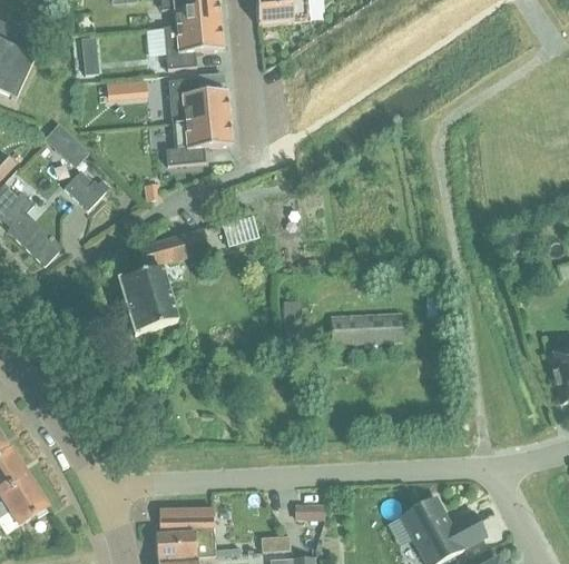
[(160,0),(162,9),(175,8),(176,25),(221,20),(218,0),(160,0)]
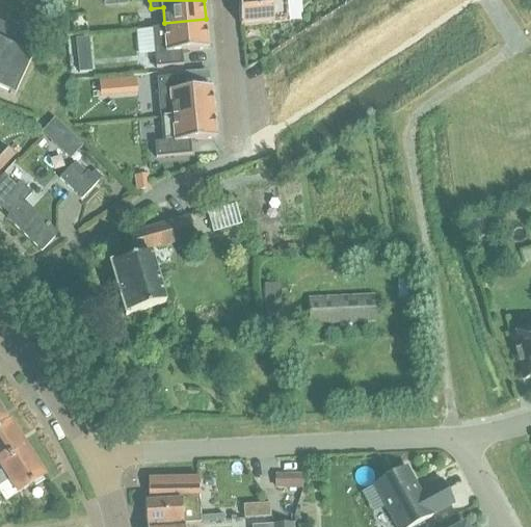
[(238,0),(240,22),(289,18),(287,0),(238,0)]
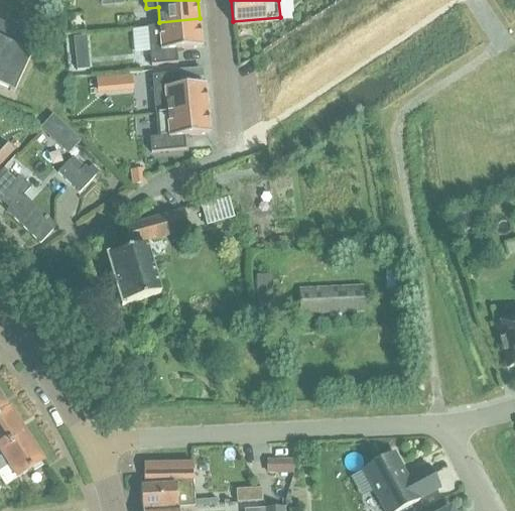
[(28,47),(35,33),(0,17),(0,83),(14,90),(32,49),(28,47)]
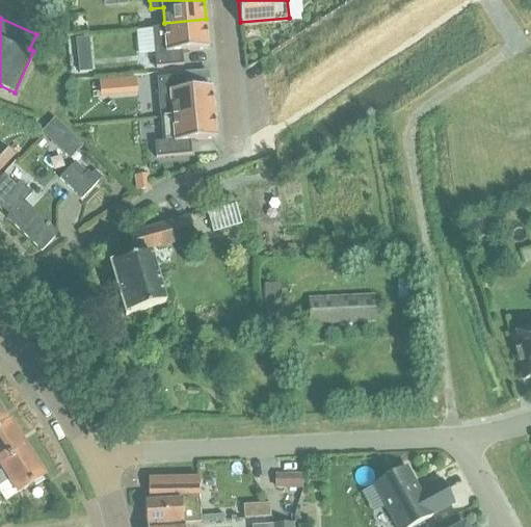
[(164,23),(153,24),(153,26),(154,41),(156,63),(184,61),(183,48),(208,45),(206,19),(164,23)]
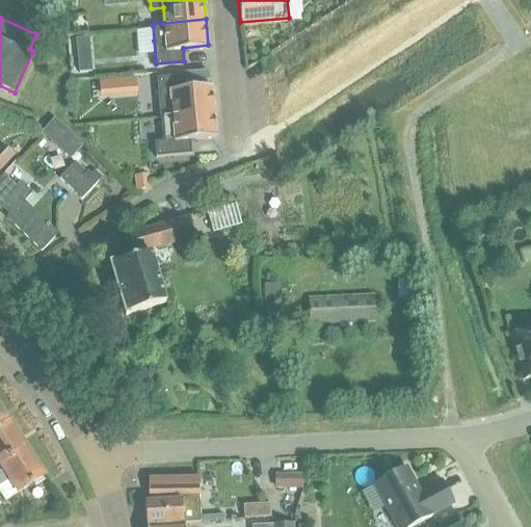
[(91,50),(77,52),(79,69),(93,68),(91,50)]
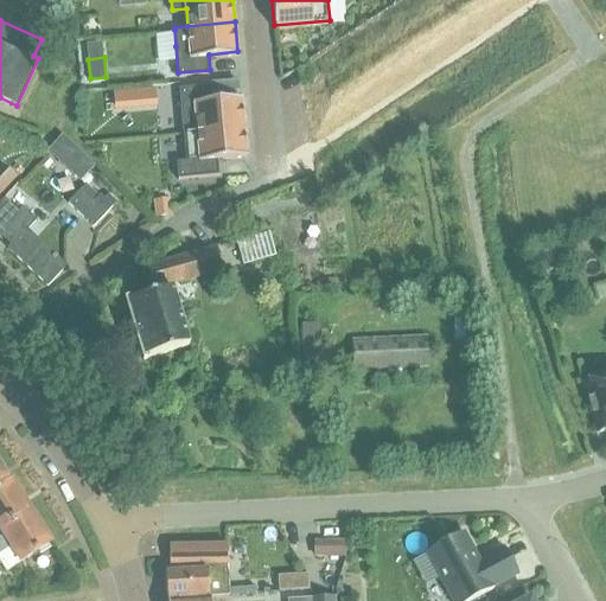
[(179,85),(184,130),(244,125),(242,96),(212,100),(211,82),(179,85)]
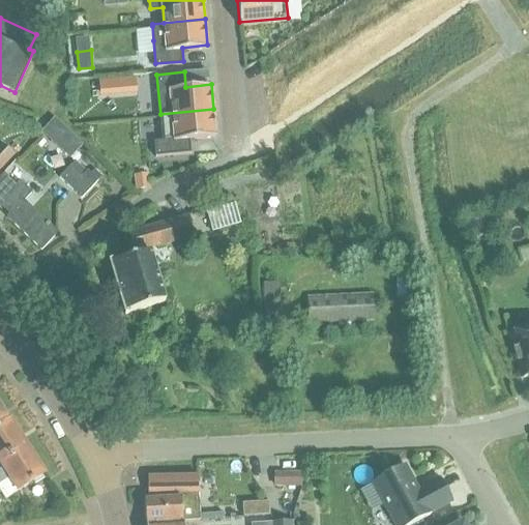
[(137,73),(119,75),(121,88),(138,87),(137,73)]
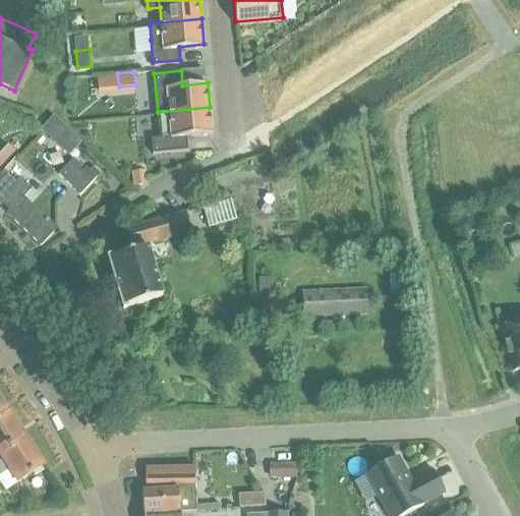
[(152,136),(153,151),(187,148),(186,134),(212,131),(210,107),(158,112),(160,135),(152,136)]
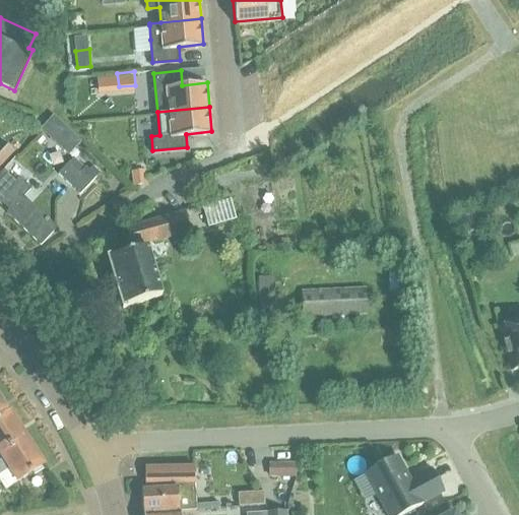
[(54,113),(41,127),(53,138),(66,124),(54,113)]
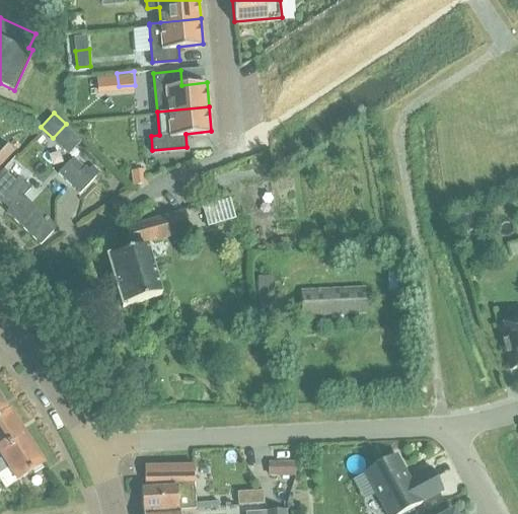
[(1,138),(0,138),(0,163),(14,149),(1,138)]
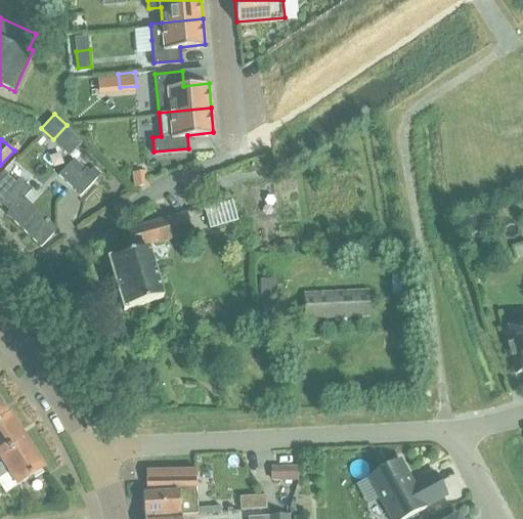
[(81,193),(97,176),(87,165),(80,172),(70,161),(58,172),(81,193)]
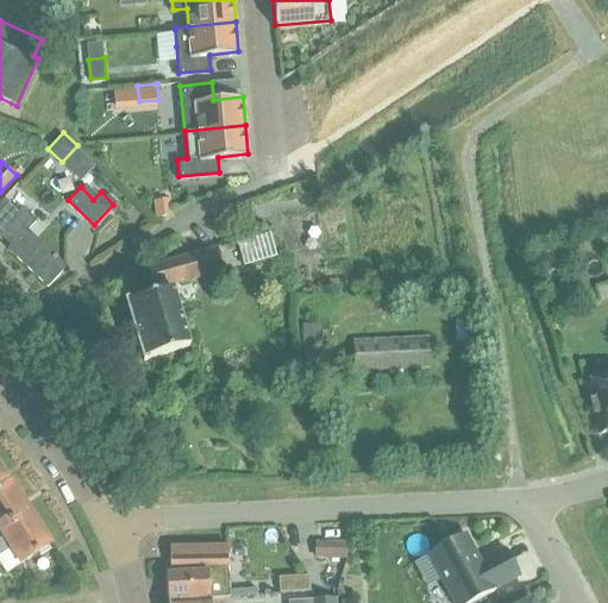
[(66,263),(43,243),(26,227),(36,217),(24,205),(18,211),(4,196),(0,199),(0,230),(2,227),(14,239),(7,245),(48,283),(66,263)]
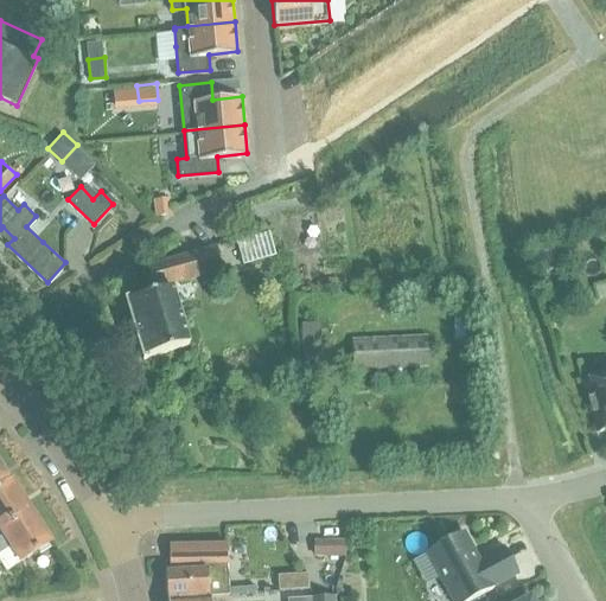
[(170,196),(154,196),(157,213),(171,211),(170,196)]
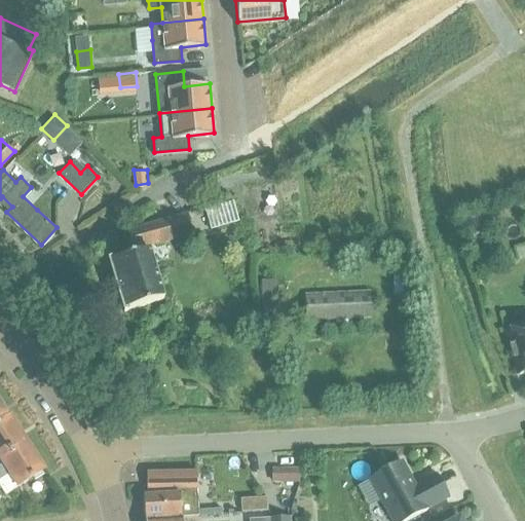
[(216,224),(246,214),(237,190),(208,200),(216,224)]
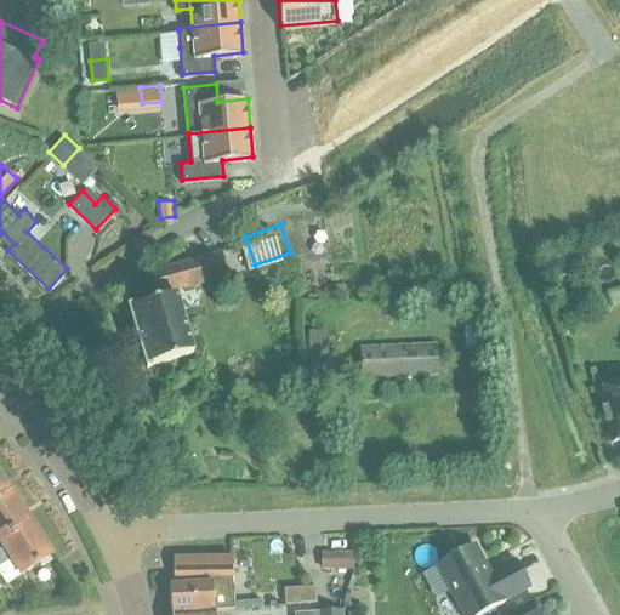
[(172,289),(228,272),(222,249),(149,269),(157,294),(159,292),(160,297),(130,306),(146,364),(192,351),(176,292),(175,292),(172,289)]
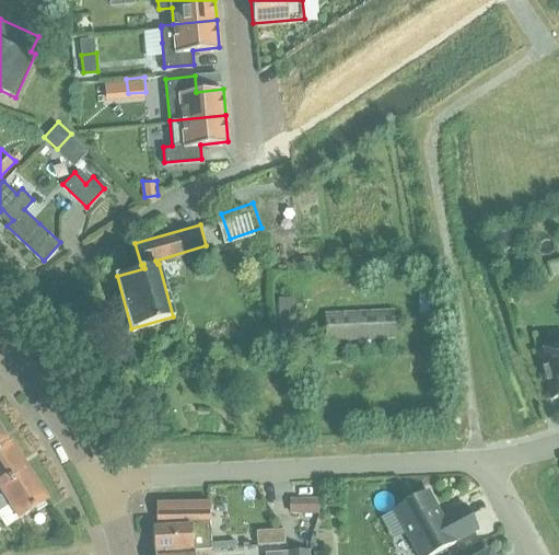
[(328,337),(395,334),(394,307),(327,310),(328,337)]
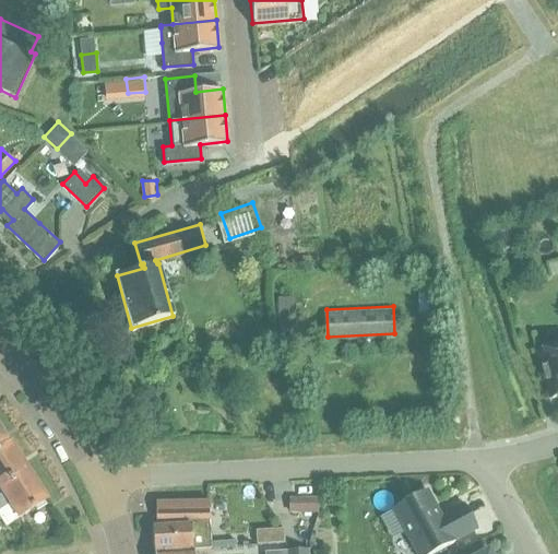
[(557,342),(539,349),(554,395),(557,393),(557,342)]
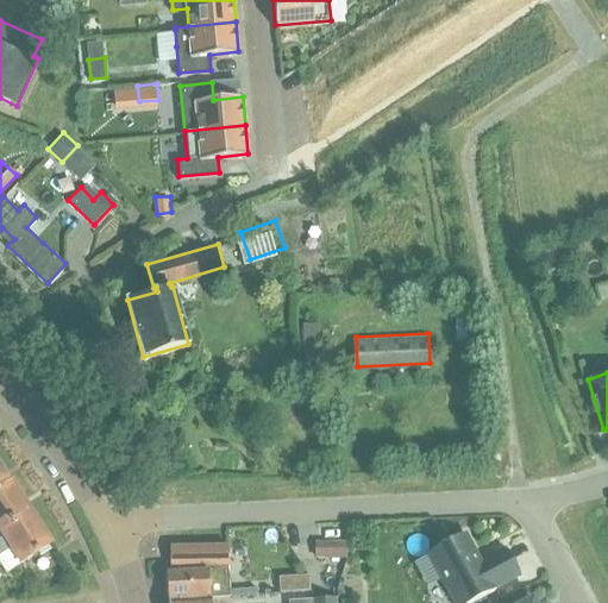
[(0,522),(27,506),(8,476),(0,481),(0,522)]
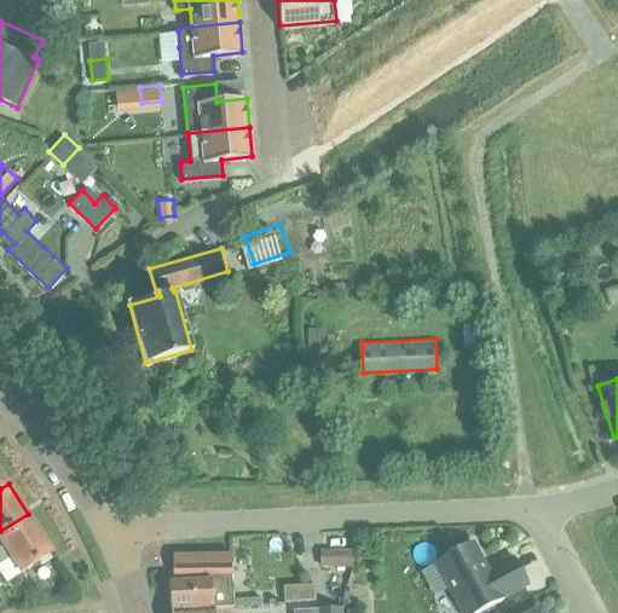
[(28,514),(0,531),(0,568),(1,568),(7,578),(39,557),(41,561),(51,554),(48,550),(51,549),(51,548),(28,514)]
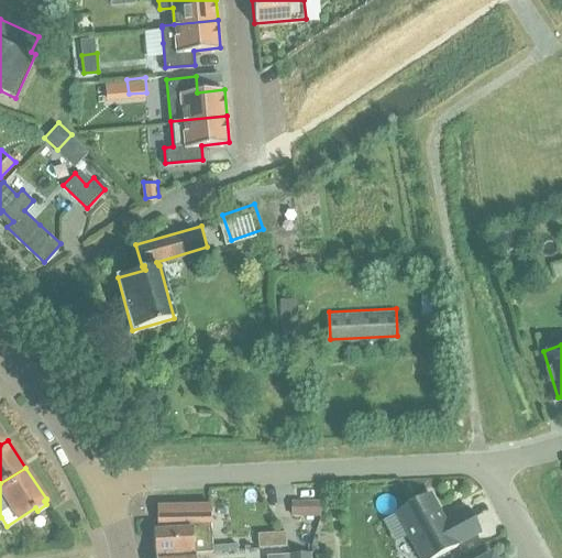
[(481,528),(467,504),(444,517),(429,490),(395,509),(408,533),(409,533),(417,548),(421,557),(429,557),(458,543),(458,542),(481,528)]
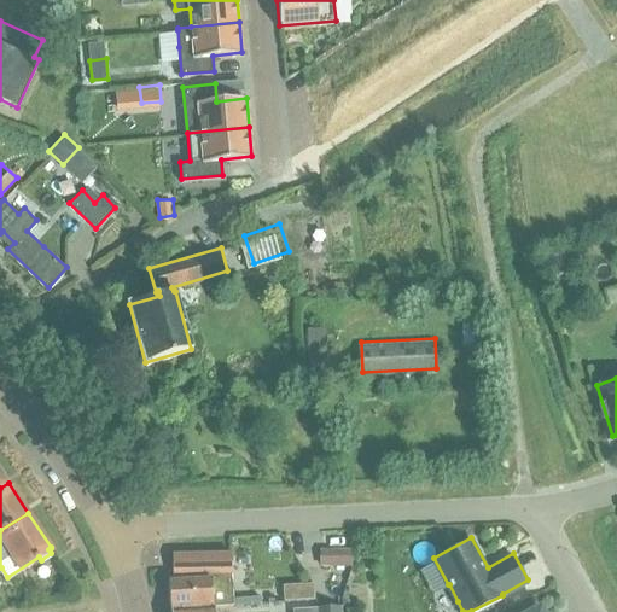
[(322,561),(351,561),(351,546),(322,546),(322,561)]
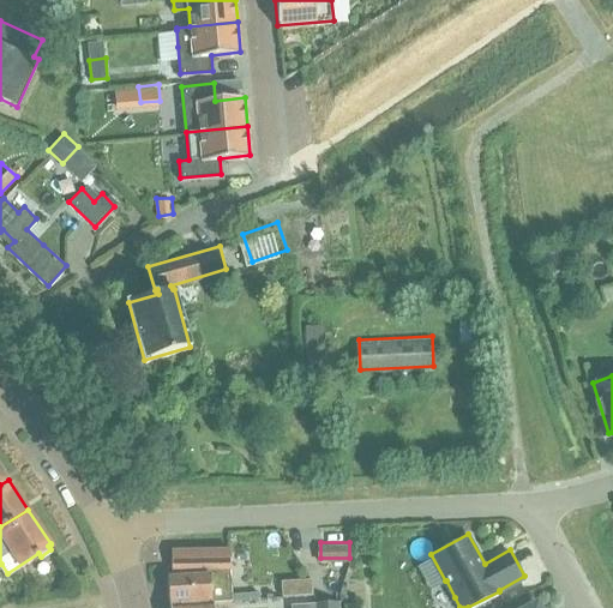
[(172,575),(167,575),(169,602),(212,599),(232,596),(229,567),(230,567),(230,546),(170,546),(172,567),(172,575)]
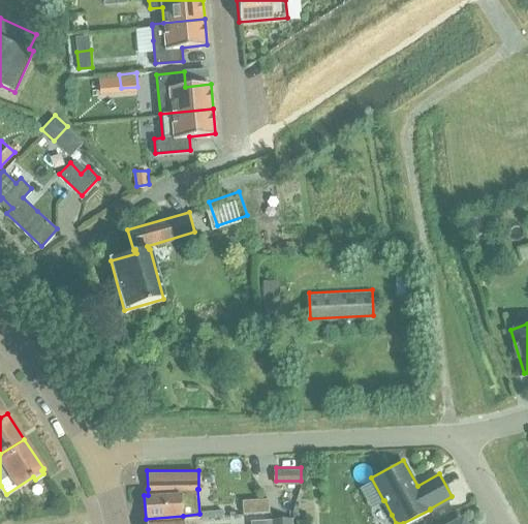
[(267,498),(253,499),(254,511),(267,511),(267,498)]
